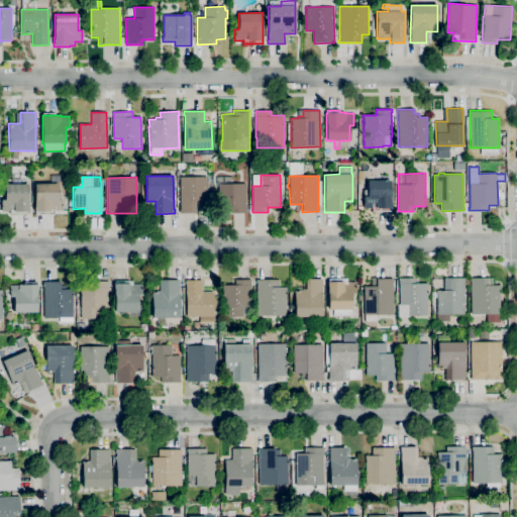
[(181,213),(180,177),(207,177),(207,201),(196,201),(196,213),(181,213)]
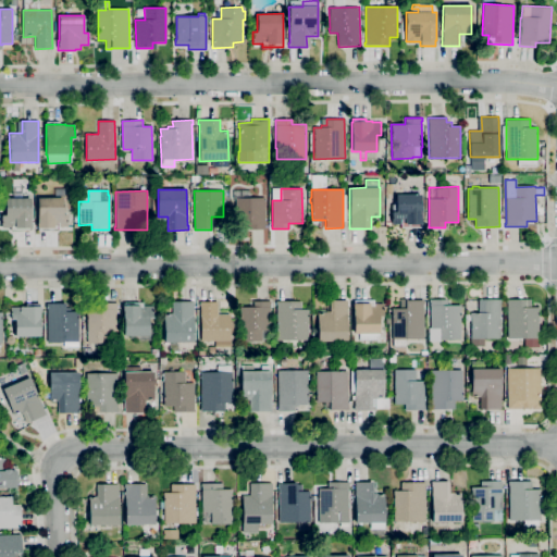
[(265,230),(247,230),(247,224),(235,224),(235,200),(233,200),(233,196),(242,196),(240,190),(249,190),(249,197),(264,197),(264,226),(265,226),(265,230)]
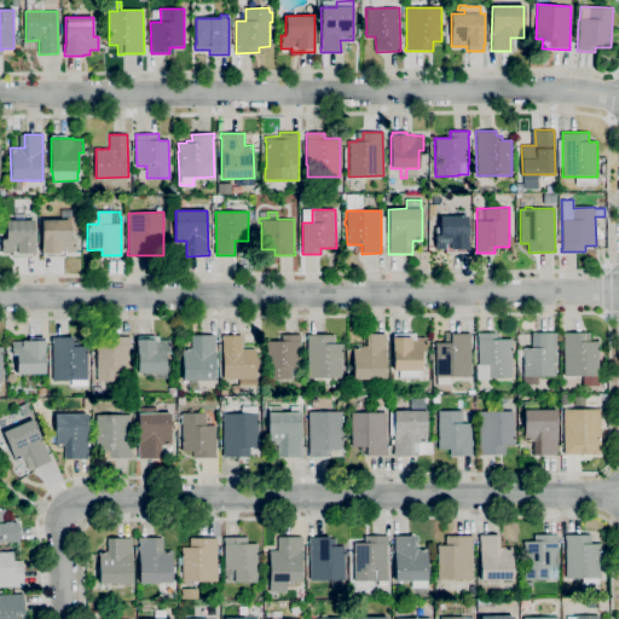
[(446,253),(445,249),(435,249),(435,235),(440,235),(439,230),(437,230),(437,224),(440,224),(440,217),(468,215),(468,243),(469,243),(469,252),(446,253)]
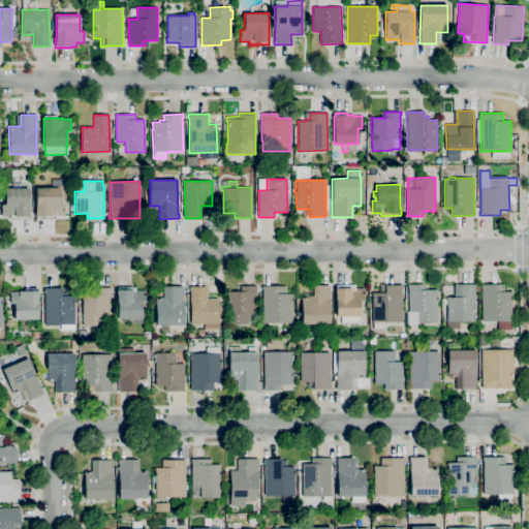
[(55,218),(37,218),(37,217),(36,217),(36,188),(60,187),(60,203),(64,203),(64,215),(55,215),(55,218)]
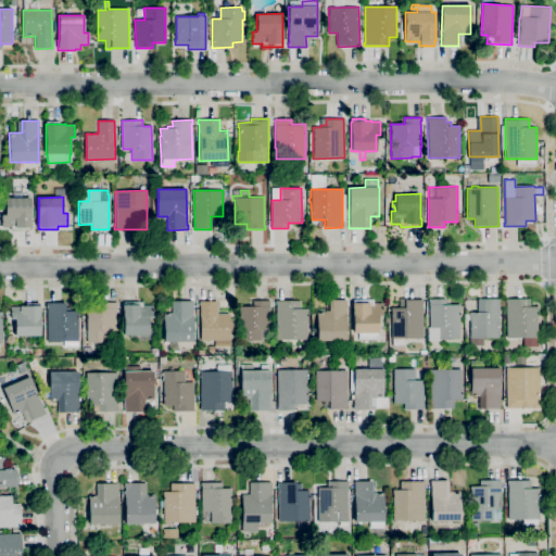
[(30,230),(11,230),(11,227),(1,227),(1,216),(0,216),(0,200),(5,200),(5,198),(30,198),(30,227),(30,230)]
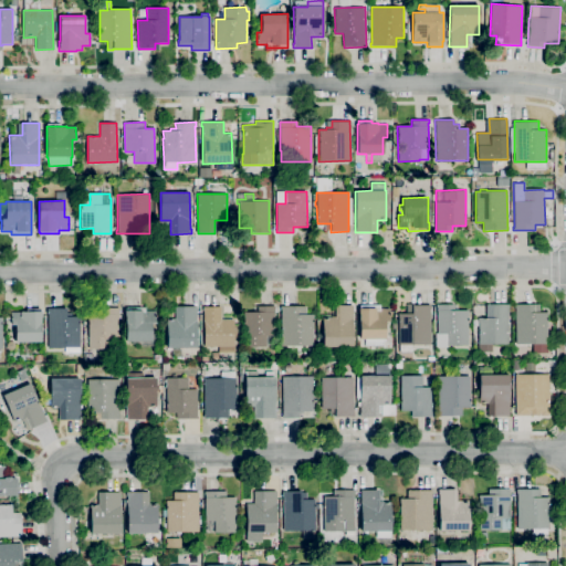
[(447,347),(436,347),(436,333),(437,333),(437,304),(453,304),(453,310),(468,310),(469,345),(447,346),(447,347)]
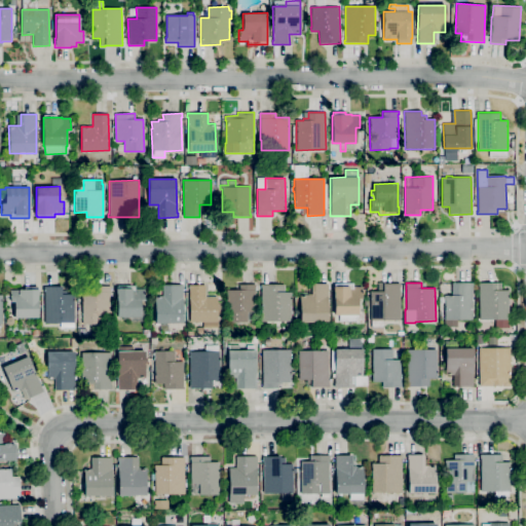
[(457,328),(444,328),(444,295),(452,295),(452,294),(456,294),(456,283),(473,283),(473,287),(472,287),(473,321),(457,322),(457,328)]
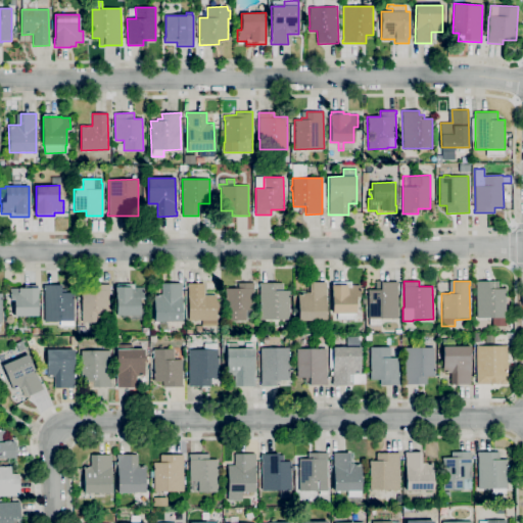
[(506,318),(476,318),(476,281),(493,281),(493,286),(498,286),(498,288),(506,288),(506,291),(506,318)]
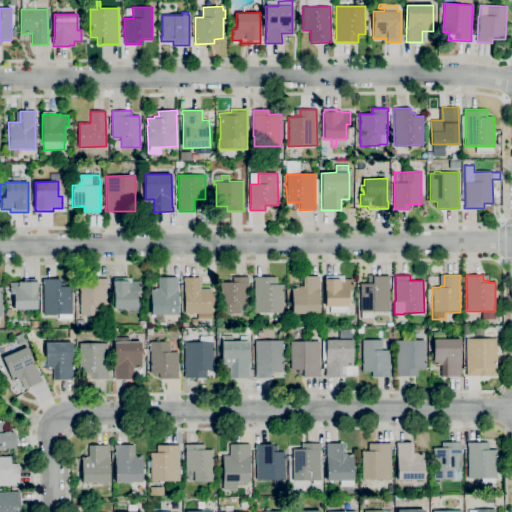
[(319,313),(292,314),(292,287),(299,287),(299,286),(303,286),(303,276),(319,276),(319,280),(319,313)]
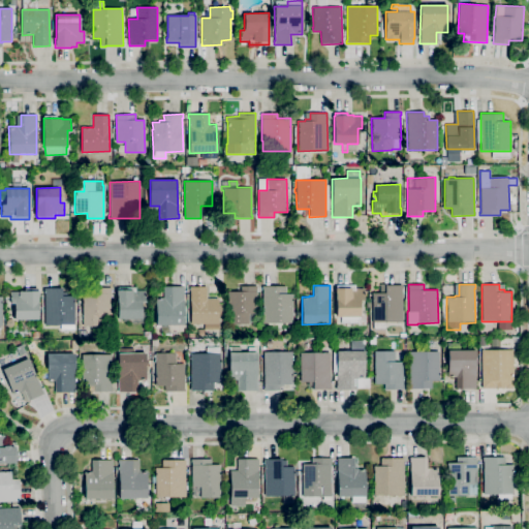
[(336,317),(336,293),(335,293),(335,288),(336,288),(336,285),(355,285),(355,288),(363,288),(364,300),(360,300),(360,317),(336,317)]
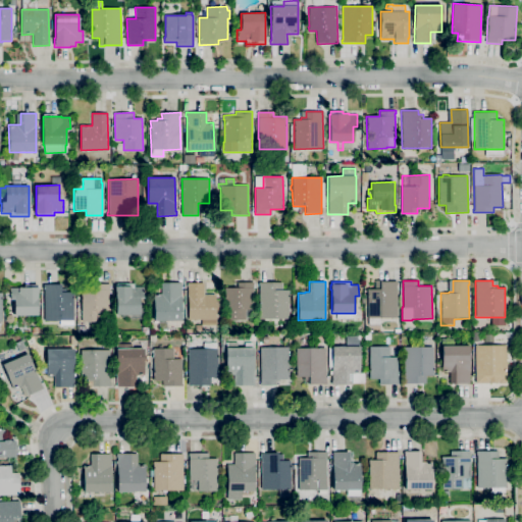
[(378,319),(378,318),(368,318),(367,290),(375,289),(375,285),(380,285),(379,281),(397,281),(397,317),(383,318),(383,319),(378,319)]
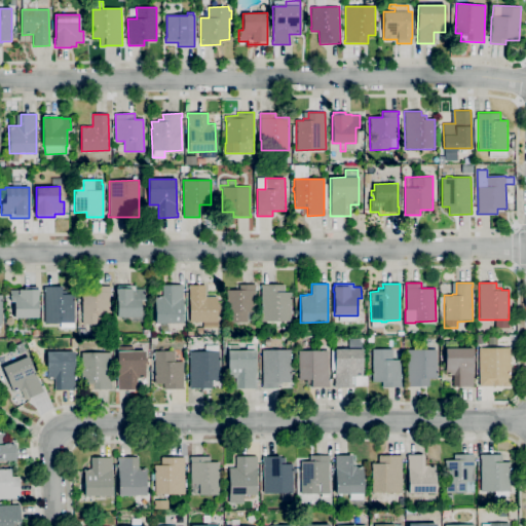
[(183,323),(155,324),(155,296),(166,296),(166,285),(182,285),(183,323)]
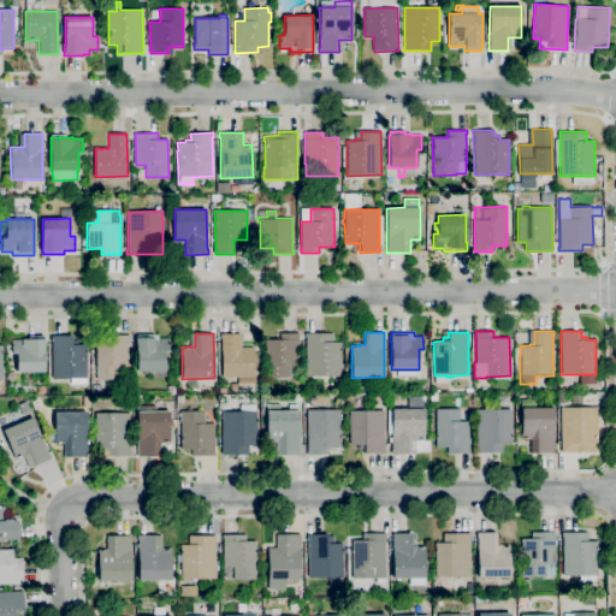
[(238,384),(238,377),(221,377),(221,335),(241,333),(241,348),(254,348),(254,377),(254,384),(238,384)]
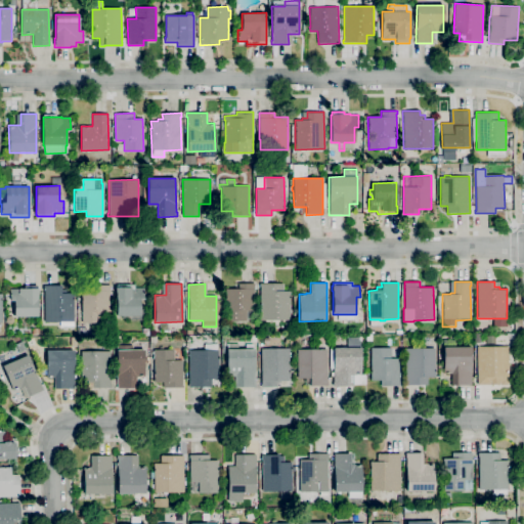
[(246,320),(226,321),(226,289),(238,289),(238,284),(254,284),(255,310),(246,310),(246,320)]
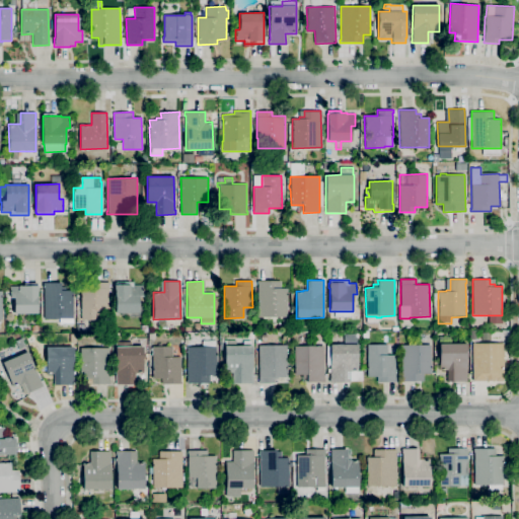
[(287,316),(257,317),(257,281),(280,281),(280,288),(287,288),(287,316)]
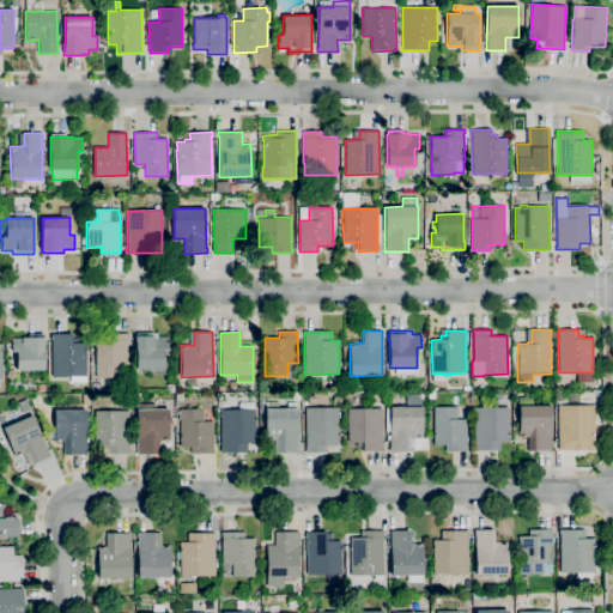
[(120,377),(96,377),(96,333),(128,333),(129,364),(120,364),(120,377)]
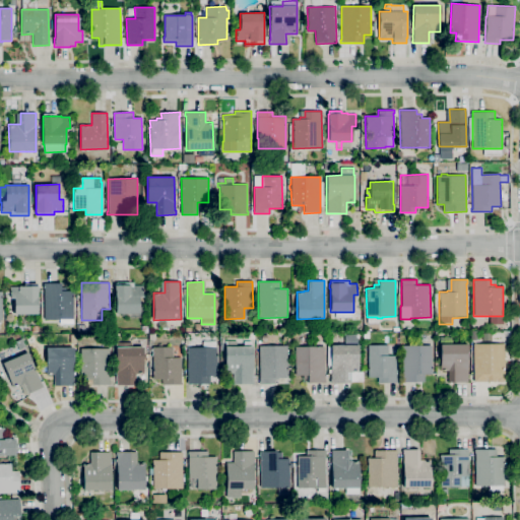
[(115,314),(115,285),(117,285),(117,282),(134,282),(134,285),(143,285),(143,297),(139,297),(139,313),(115,314)]
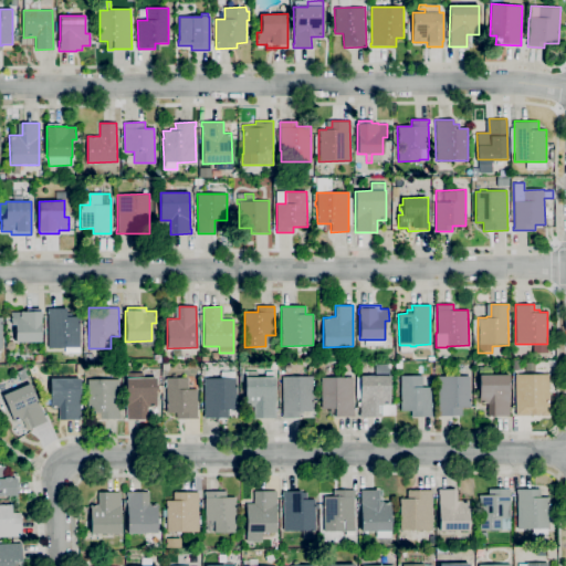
[(80,353),(65,353),(65,347),(49,347),(48,312),(48,308),(66,308),(66,316),(80,316),(80,347),(80,353)]
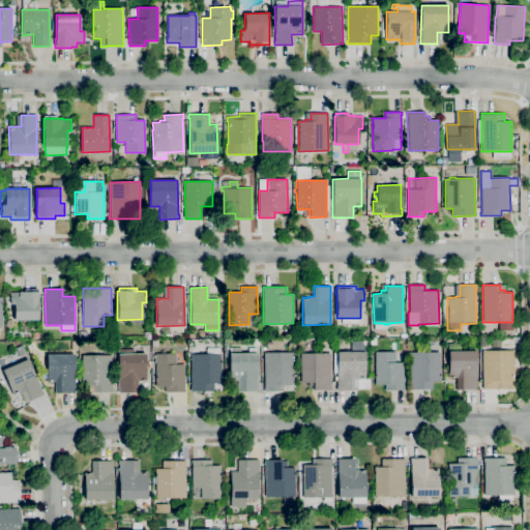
[(38,320),(16,320),(15,303),(10,303),(10,292),(19,292),(39,292),(39,295),(38,295),(38,320)]
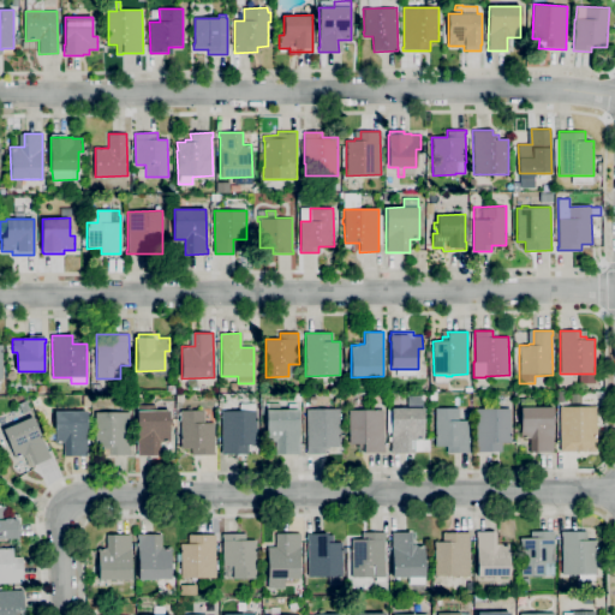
[(390,453),(390,448),(392,448),(390,407),(407,407),(407,396),(423,396),(423,407),(424,440),(428,440),(429,451),(416,452),(416,453),(390,453)]
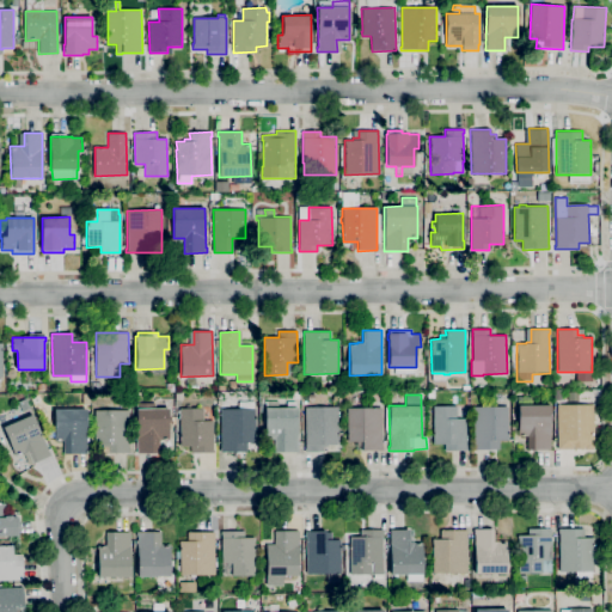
[(531,450),(531,436),(528,436),(519,436),(518,405),(518,397),(532,396),(532,405),(550,405),(551,450),(531,450)]
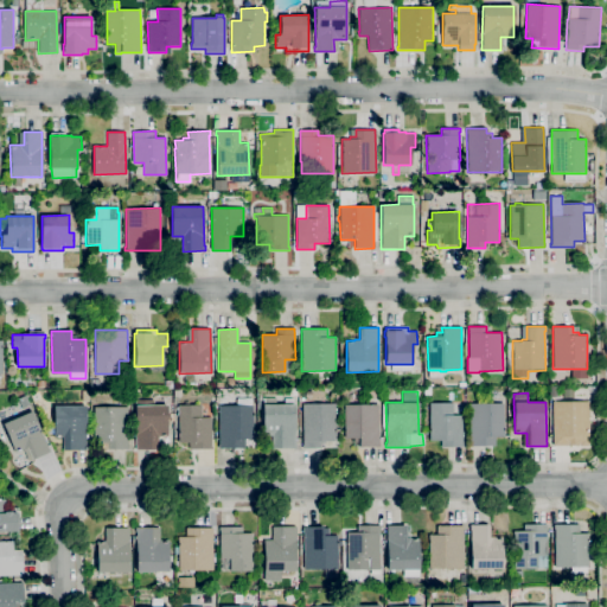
[(23,408),(18,398),(25,395),(30,404),(23,408)]
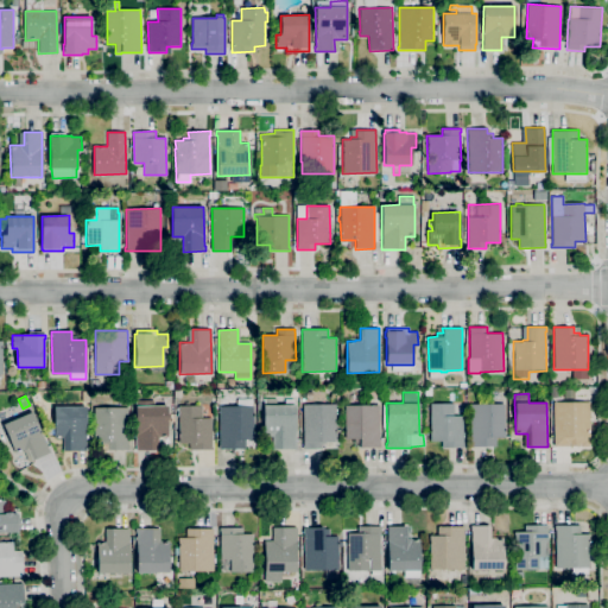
[(128,450),(101,450),(101,441),(94,441),(94,396),(111,396),(111,407),(128,407),(128,450)]
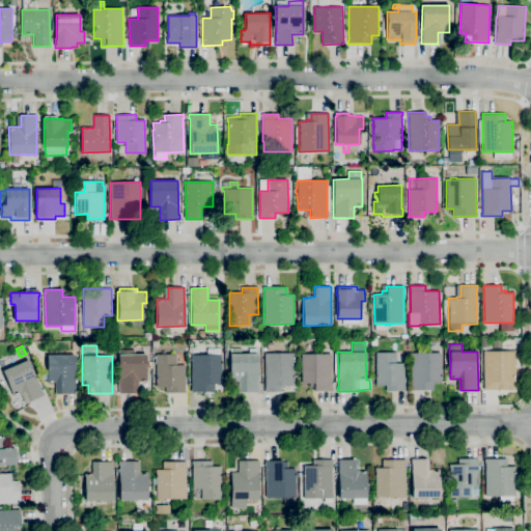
[(215,392),(191,392),(191,389),(192,389),(191,355),(206,355),(206,348),(220,348),(220,355),(221,355),(221,384),(215,384),(215,392)]
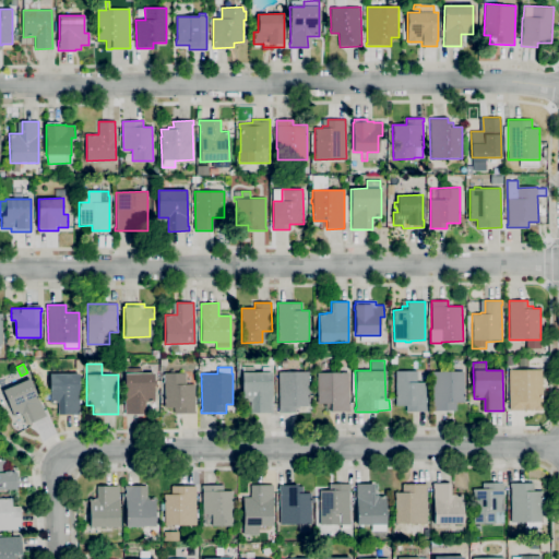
[(251,413),(251,401),(242,401),(242,372),(262,372),(262,367),(270,367),(271,372),(272,413),(251,413)]
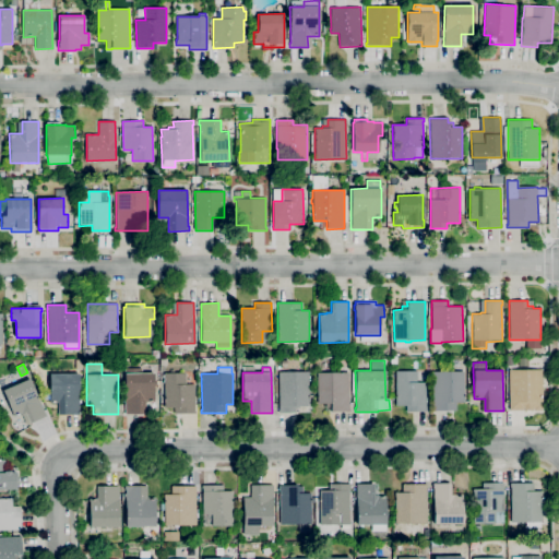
[(143,414),(125,414),(125,373),(125,368),(141,368),(141,372),(155,372),(155,402),(143,402),(143,414)]
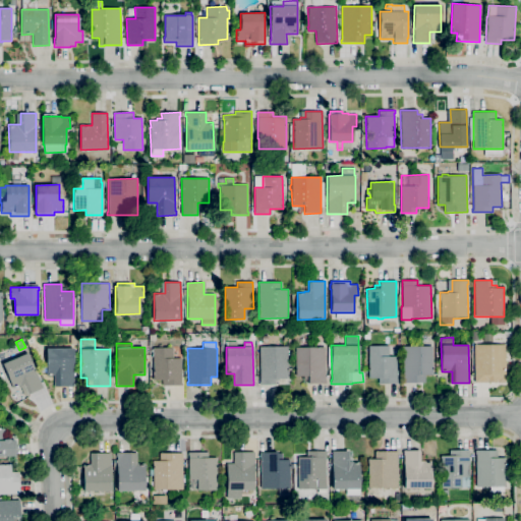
[(495,383),(475,383),(474,355),(475,355),(475,346),(482,345),(482,344),(503,344),(503,374),(504,374),(504,378),(495,378),(495,383)]
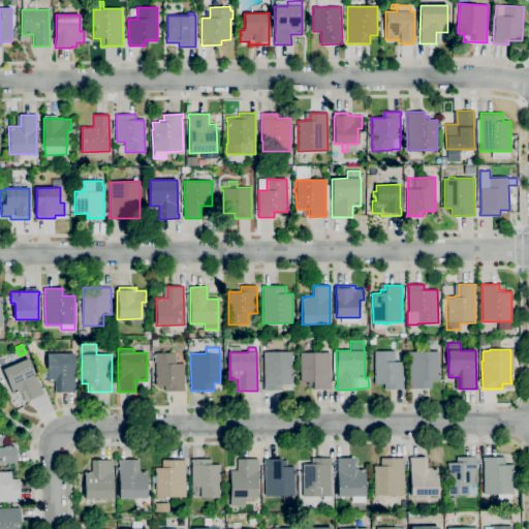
[(384,390),(384,384),(374,384),(374,363),(371,363),(371,358),(374,358),(374,351),(395,350),(395,362),(403,362),(403,390),(384,390)]
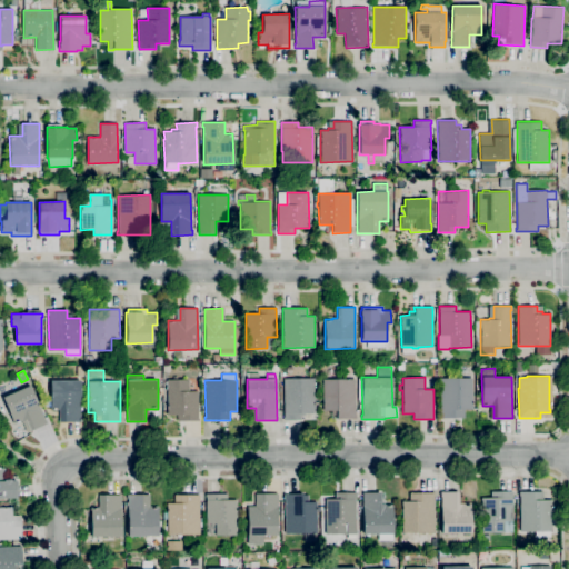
[(440,418),(440,378),(472,378),(472,410),(465,410),(465,418),(440,418)]
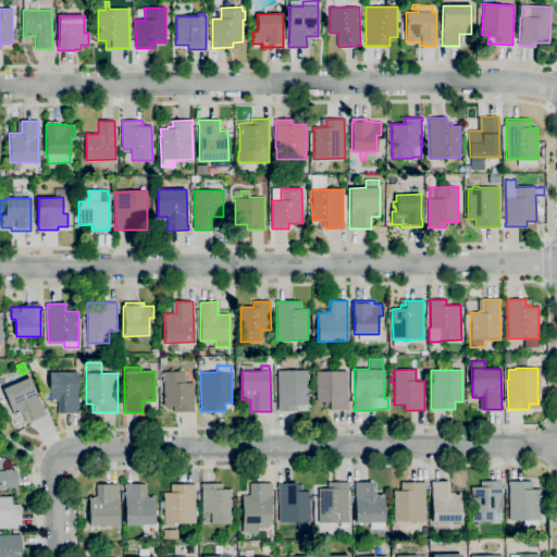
[(194,412),(173,412),(173,407),(163,407),(163,371),(185,371),(185,383),(194,383),(194,412)]
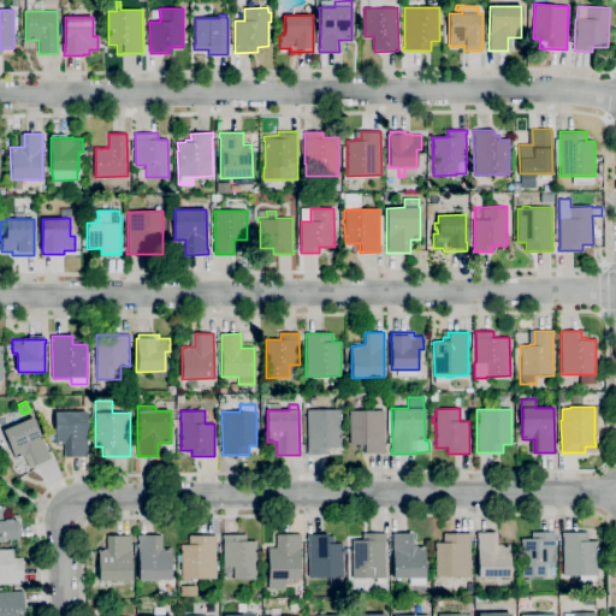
[(307,454),(307,448),(308,448),(307,410),(341,410),(341,448),(330,448),(330,450),(325,450),(325,454),(307,454)]
